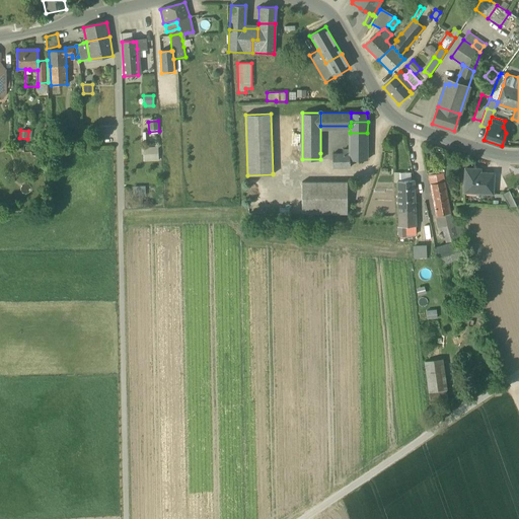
[(367,159),(367,133),(350,133),(350,149),(350,159),(351,159),(367,159)]
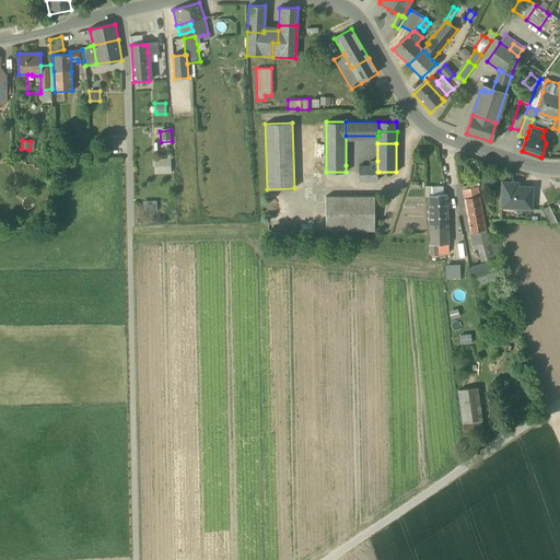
[(65,147),(60,146),(59,153),(54,152),(54,159),(61,159),(63,156),(65,147)]
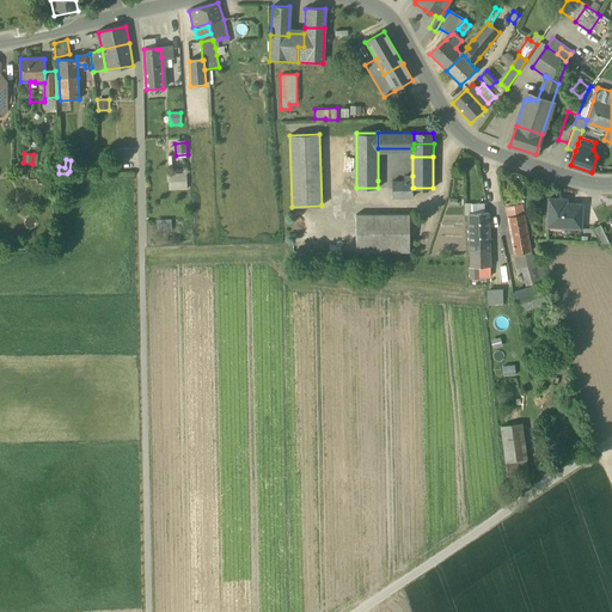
[(171,176),(171,190),(190,189),(189,173),(171,176)]
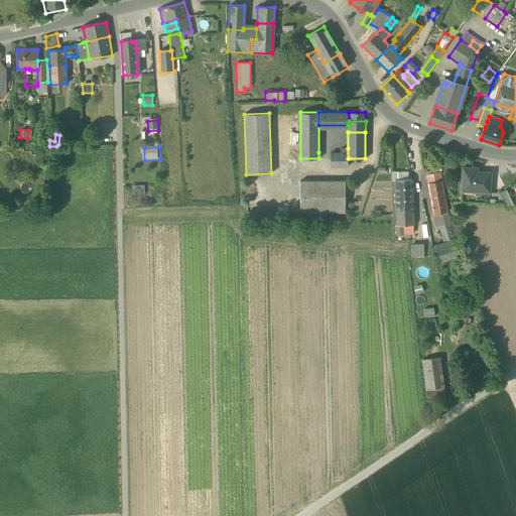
[(331,165),(349,165),(349,158),(348,158),(348,148),(346,149),(346,148),(341,148),(341,152),(331,152),(331,165)]
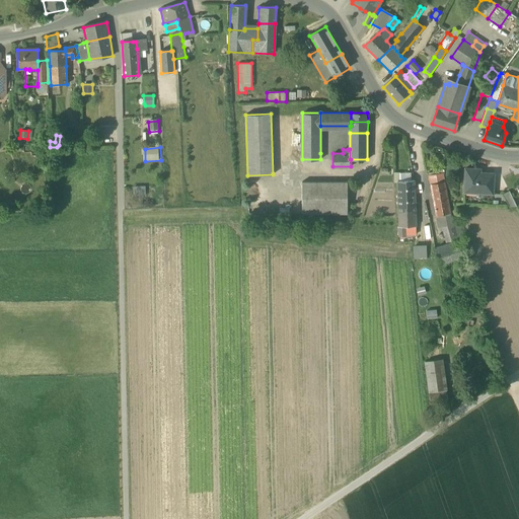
[(483,194),(493,194),(494,173),(475,172),(475,169),(466,168),(465,191),(484,192),(483,194)]
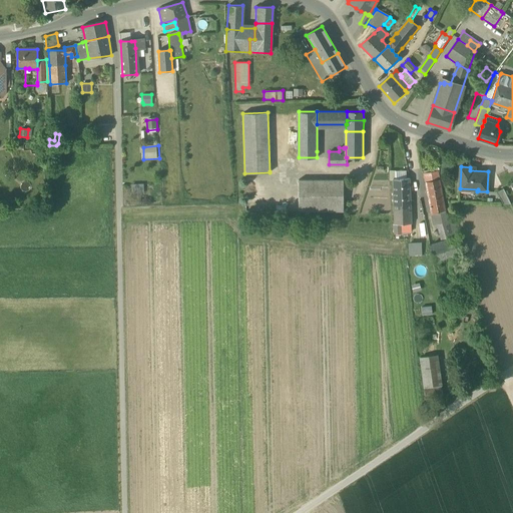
[(395,171),(395,180),(406,179),(406,171),(395,171)]
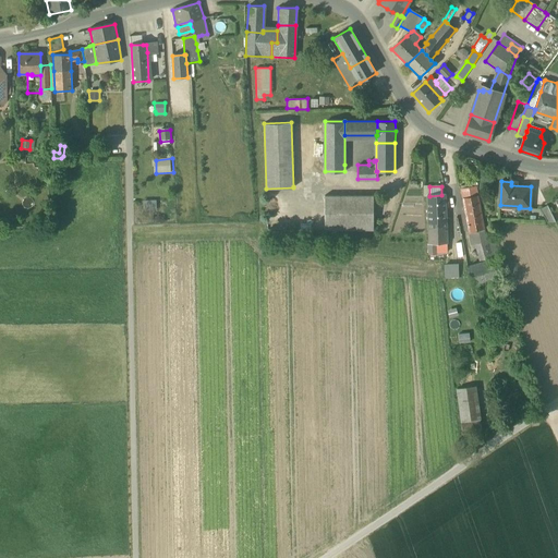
[(461,191),(462,198),(477,196),(476,187),(461,191)]
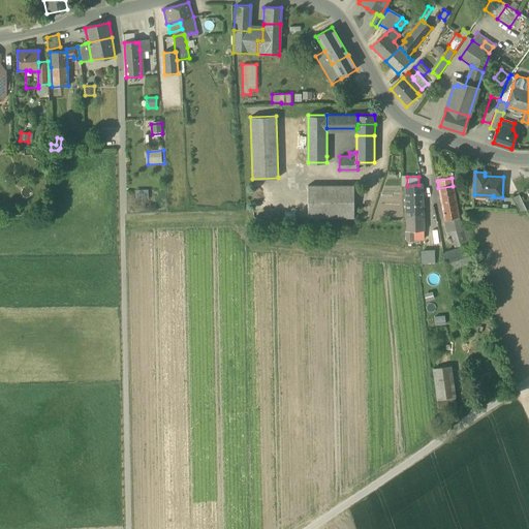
[(406,186),(406,212),(424,211),(423,185),(418,185),(407,186),(406,186)]
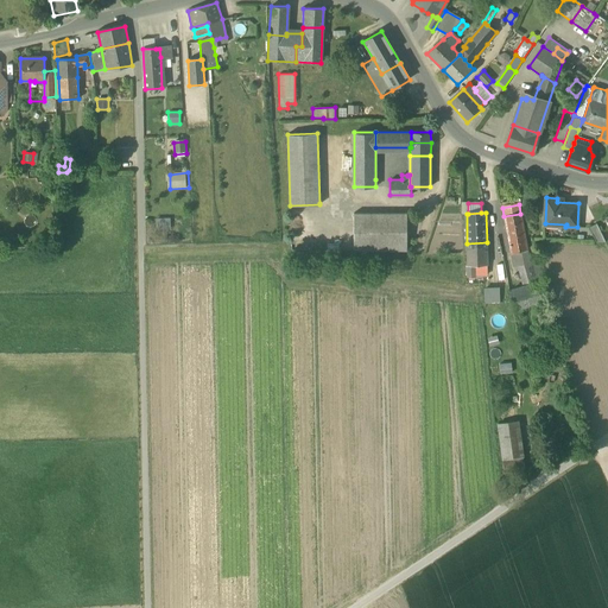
[(354,251),(406,251),(406,214),(354,214),(354,239),(354,251)]
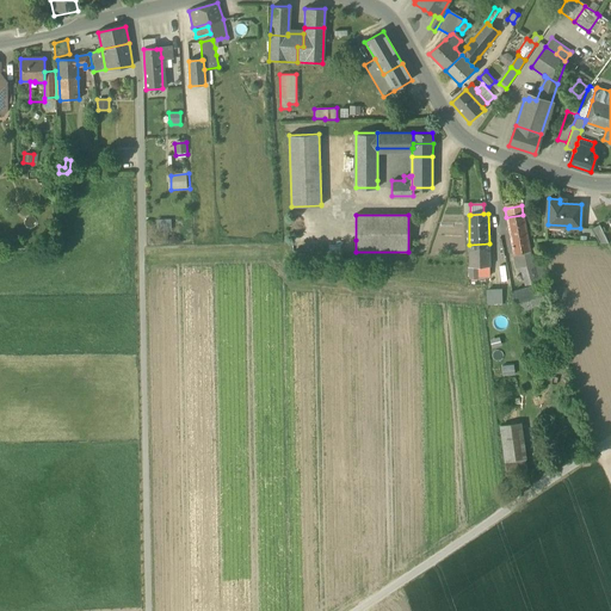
[(531,258),(523,215),(506,217),(513,255),(517,269),(522,267),(523,273),(528,272),(532,287),(545,283),(538,257),(531,258)]
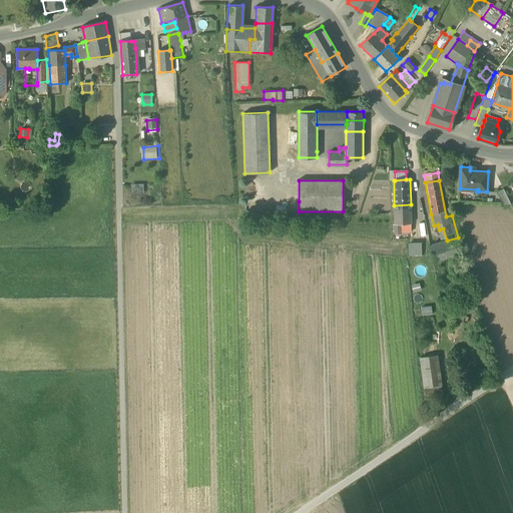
[(131,184),(131,193),(143,193),(143,184),(131,184)]
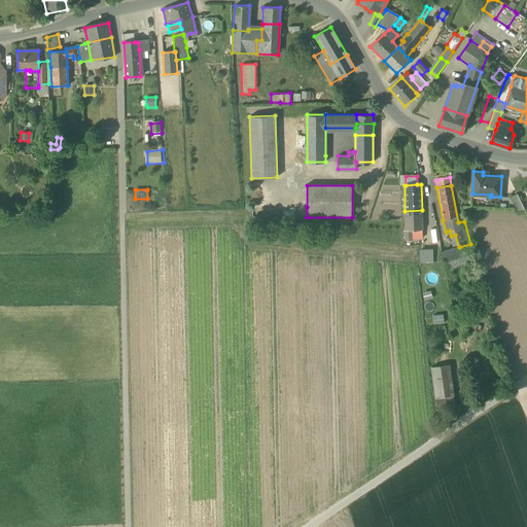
[(517,210),(524,210),(517,195),(511,198),(517,210)]
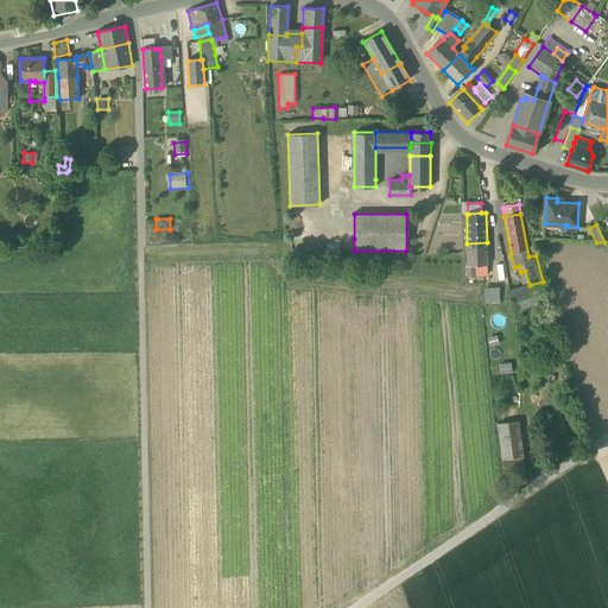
[(488,266),(487,242),(467,244),(468,267),(475,266),(487,266),(488,266)]
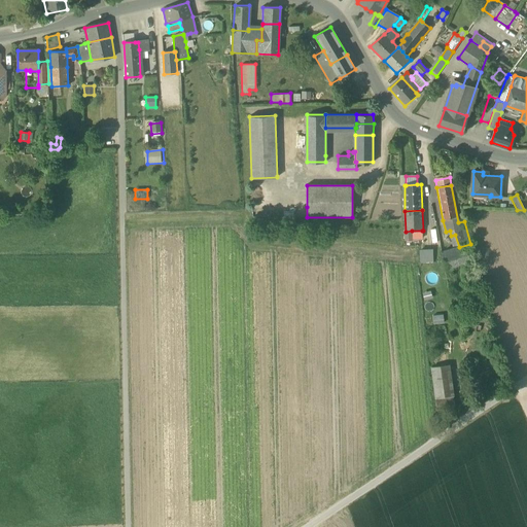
[(412,231),(406,232),(403,232),(403,241),(412,241),(412,239),(412,231)]
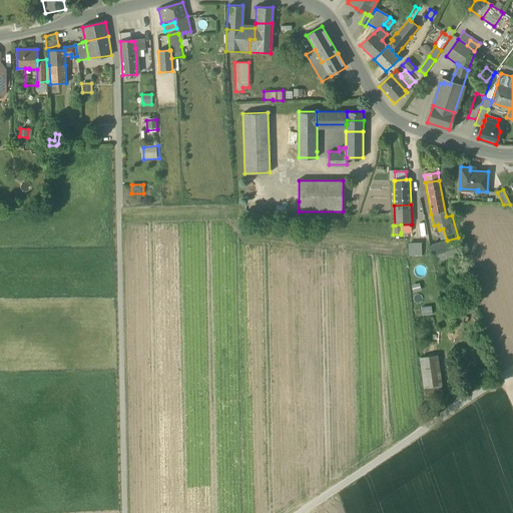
[(430,245),(433,262),(463,252),(458,237),(447,240),(430,245)]
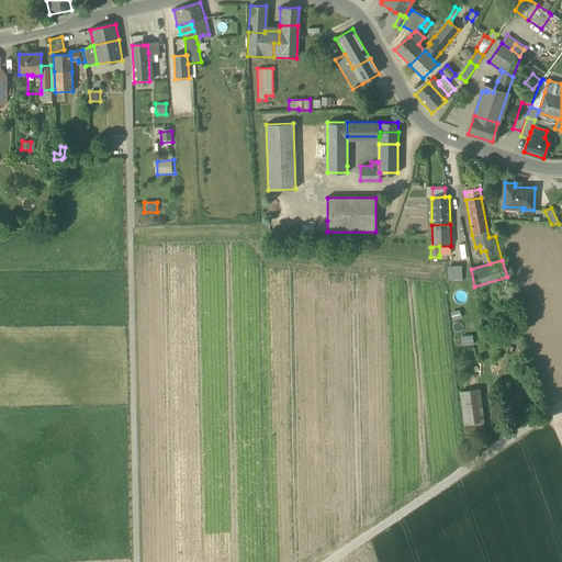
[(447,281),(462,281),(461,266),(447,267),(447,281)]
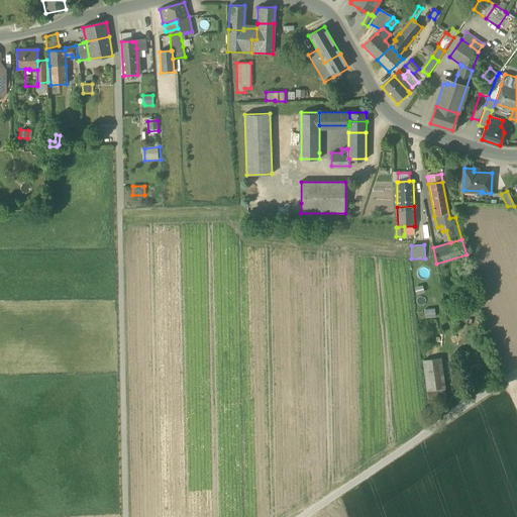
[(422,285),(414,287),(416,295),(424,293),(422,285)]
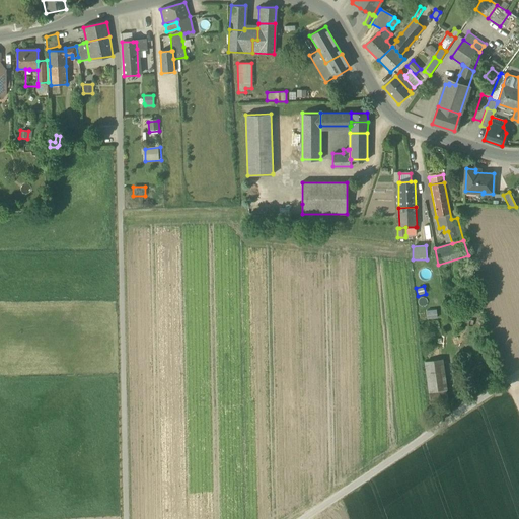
[(436,309),(426,310),(427,319),(437,318),(436,309)]
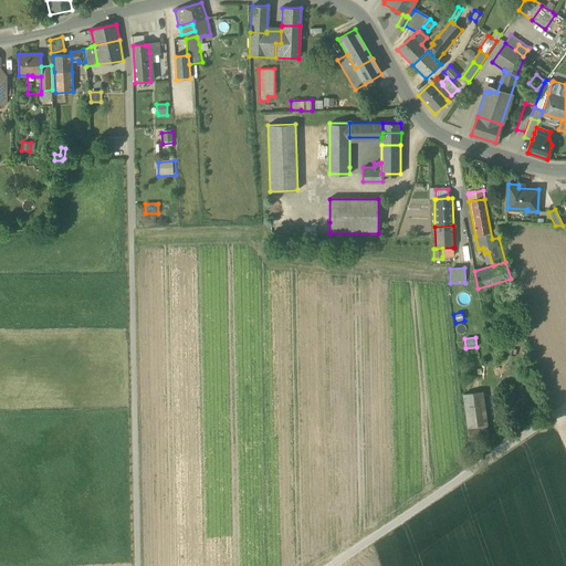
[(462,394),(467,428),(488,426),(482,391),(462,394)]
